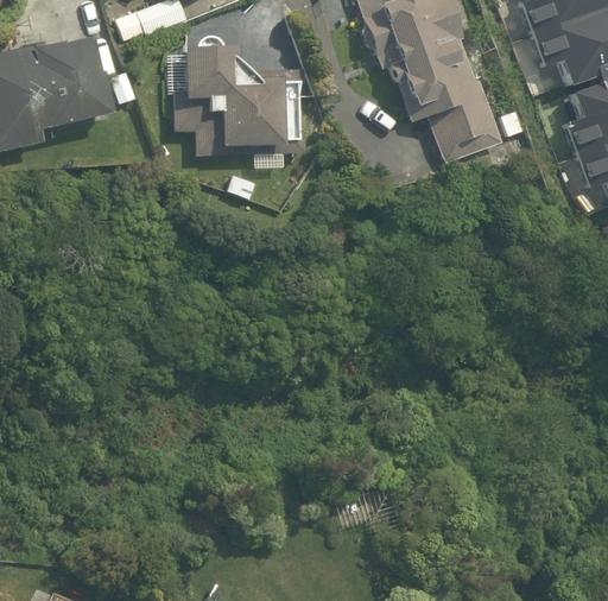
[(355,0),(374,62),(382,59),(405,132),(431,124),(442,159),(501,140),(457,0),(355,0)]
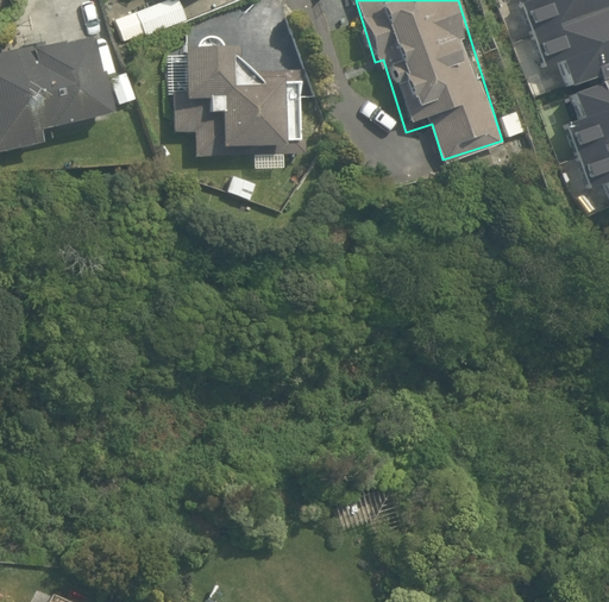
[(608,64),(608,35),(597,0),(545,0),(564,56),(579,51),(585,73),(608,64)]
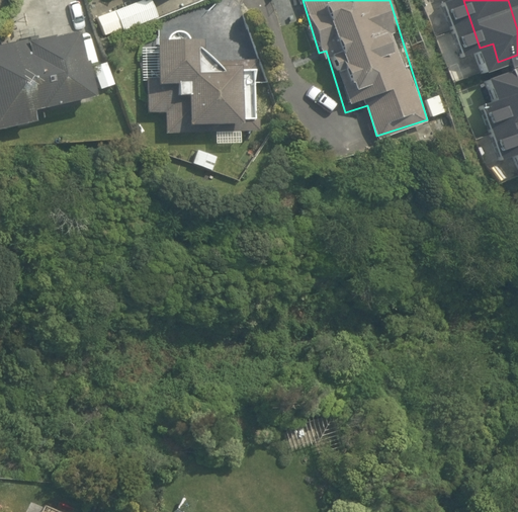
[(0,129),(101,95),(99,89),(114,84),(107,61),(92,66),(79,28),(23,48),(18,32),(0,38),(0,129)]
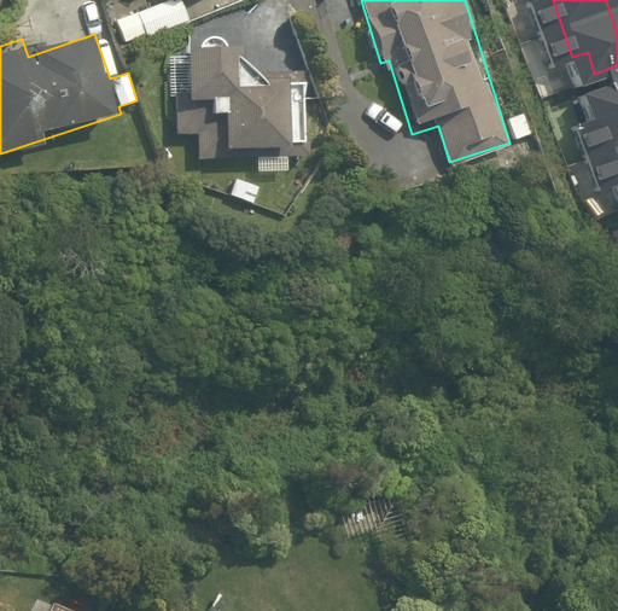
[(173,44),(173,52),(167,133),(194,135),(193,156),(302,164),(308,81),(239,76),(240,48),(173,44)]
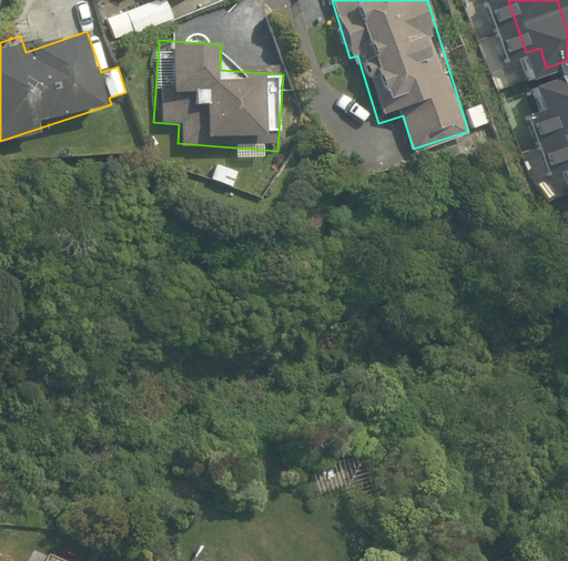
[(559,95),(547,100),(567,161),(567,68),(551,74),(559,95)]
